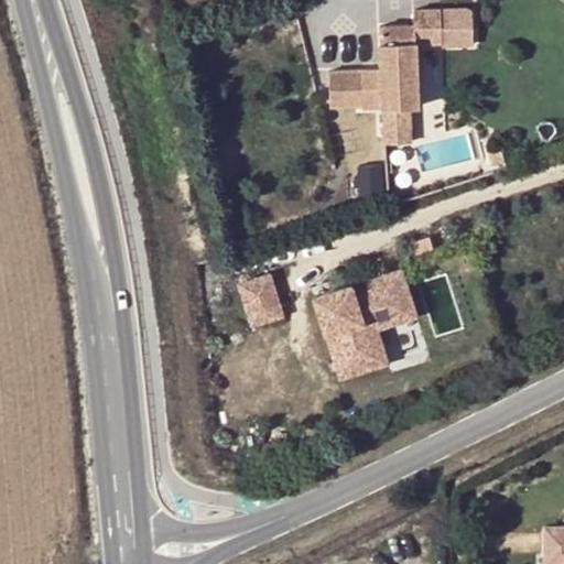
[(381,26),(382,69),(383,90),(384,109),(411,106),(420,106),(418,43),(444,42),(443,9),(415,10),(416,25),(381,26)]
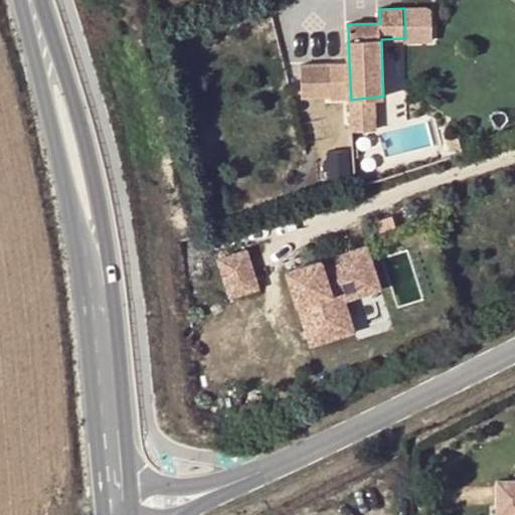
[(349,63),(332,64),(333,82),(350,82),(349,63)]
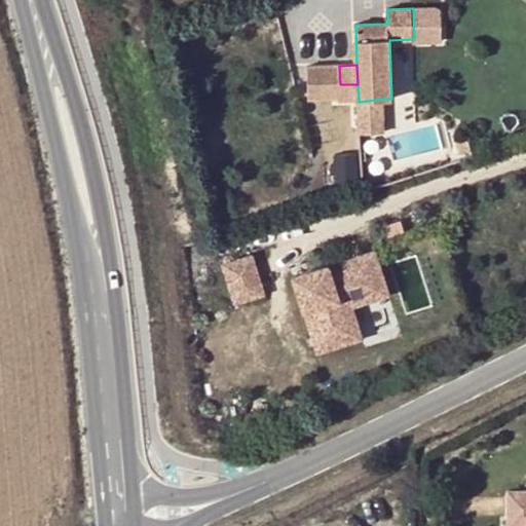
[(340,84),(339,66),(308,67),(309,101),(340,100),(340,84)]
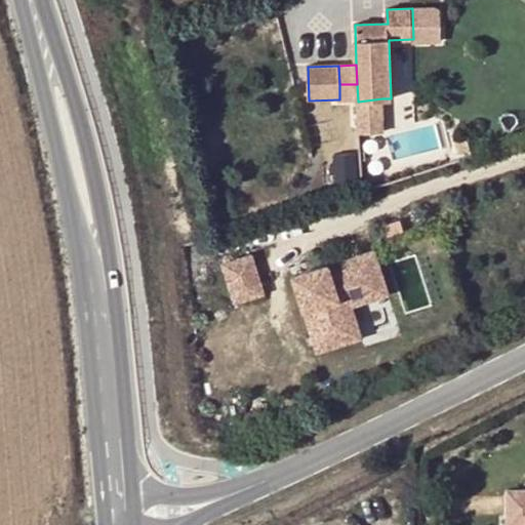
[(382,98),(358,102),(359,134),(384,132),(382,98)]
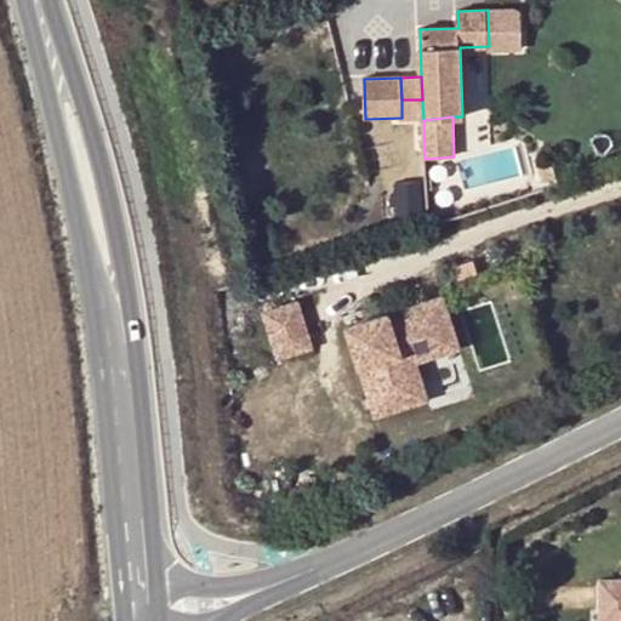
[(553,161),(539,165),(545,183),(558,178),(553,161)]
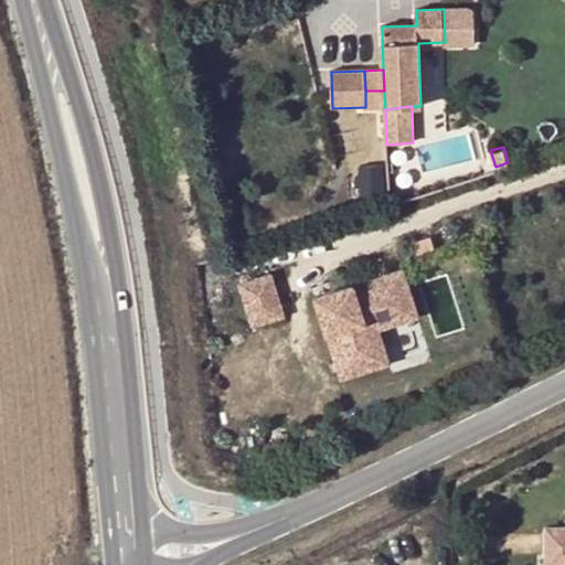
[(403,272),(384,277),(396,315),(364,324),(374,354),(337,366),(342,382),(390,366),(379,332),(418,319),(403,272)]
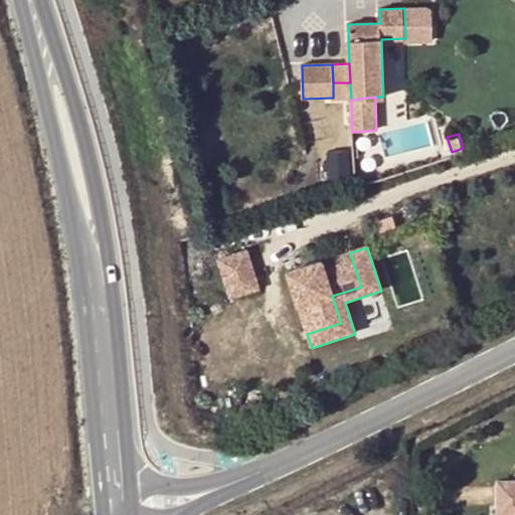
[(350,252),(287,274),(307,334),(341,323),(332,296),(361,287),(350,252)]
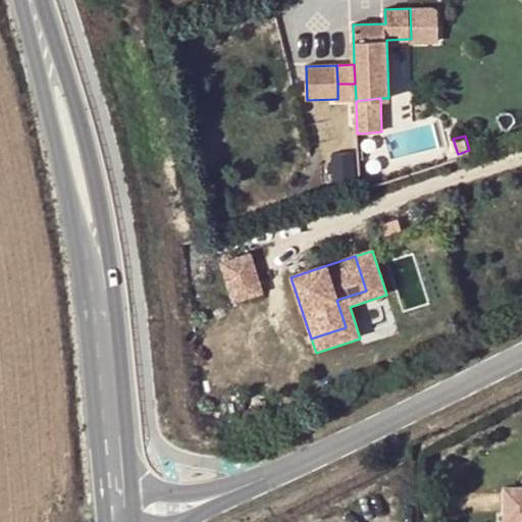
[(250,257),(220,267),(233,306),(263,296),(250,257)]
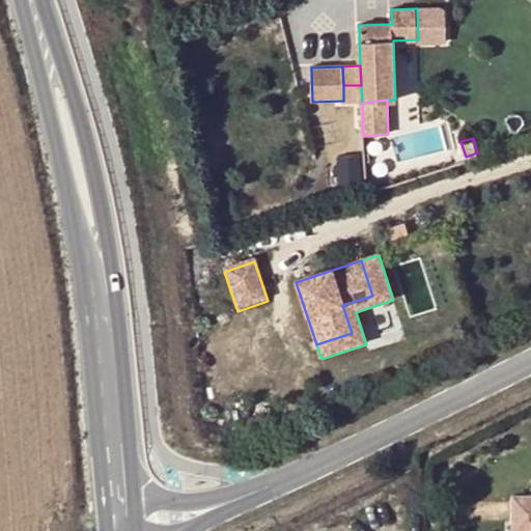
[(516,507),(516,525),(530,525),(530,498),(526,499),(527,507),(516,507)]
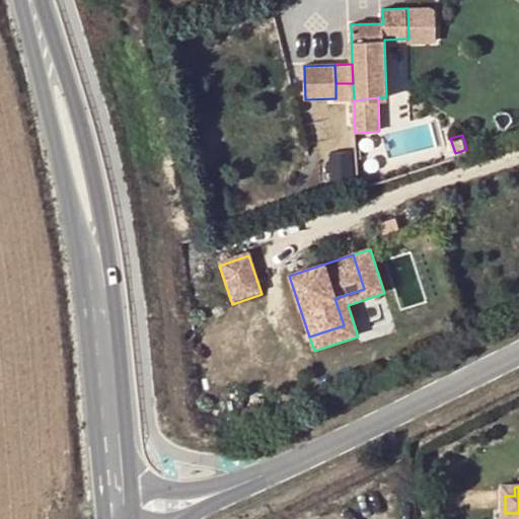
[(505,488),(505,496),(515,496),(514,488),(505,488)]
